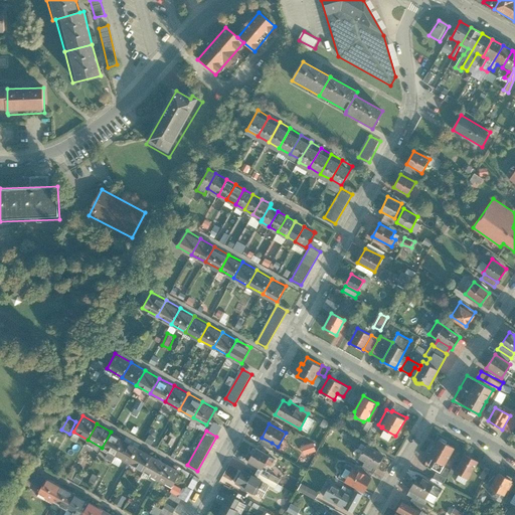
[(111,432),(102,448),(116,456),(125,440),(111,432)]
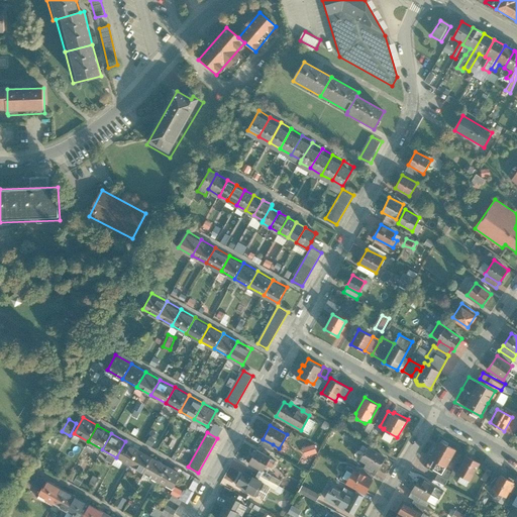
[(139,449),(125,441),(116,457),(130,464),(139,449)]
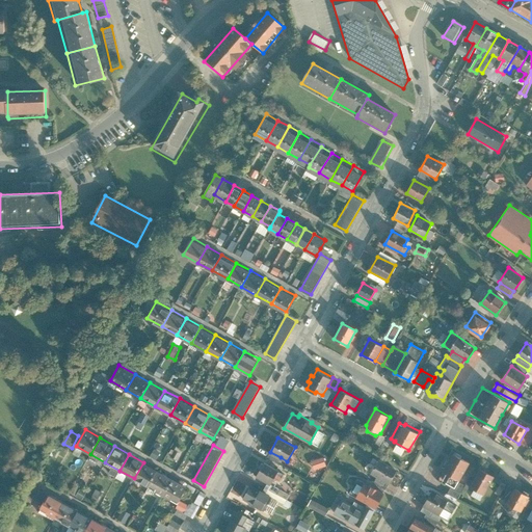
[(454,487),(469,462),(453,454),(443,472),(450,475),(446,482),(454,487)]
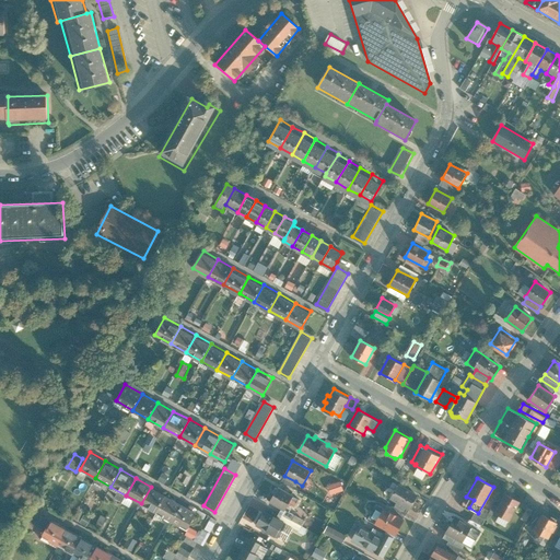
[(334,494),(346,490),(341,480),(329,485),(334,494)]
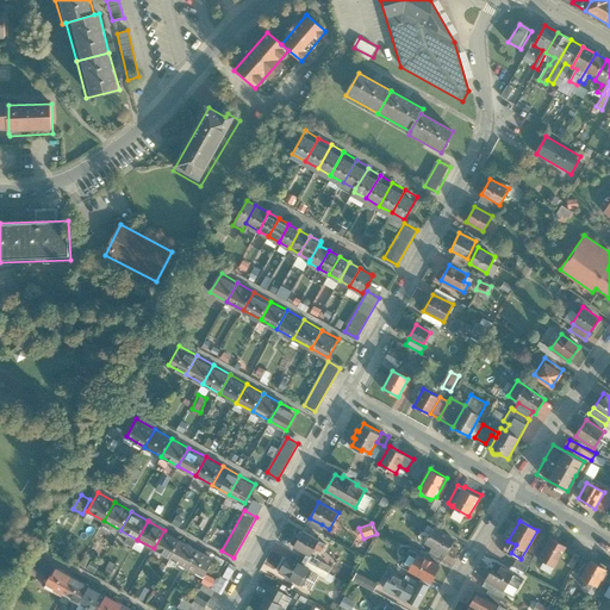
[(434,546),(447,554),(456,539),(435,527),(431,533),(428,530),(423,530),(421,535),(421,539),(434,546)]
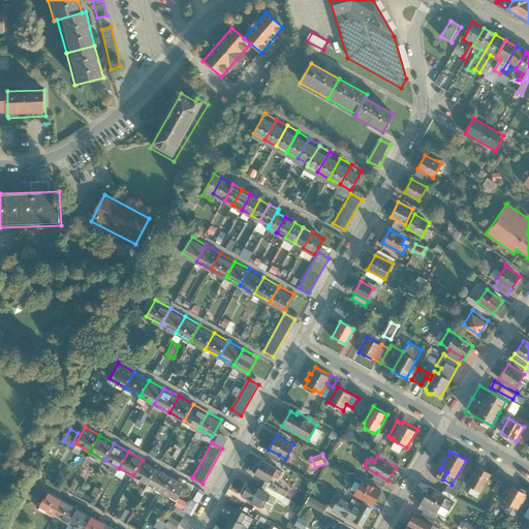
[(143,460),(133,475),(148,484),(157,468),(143,460)]
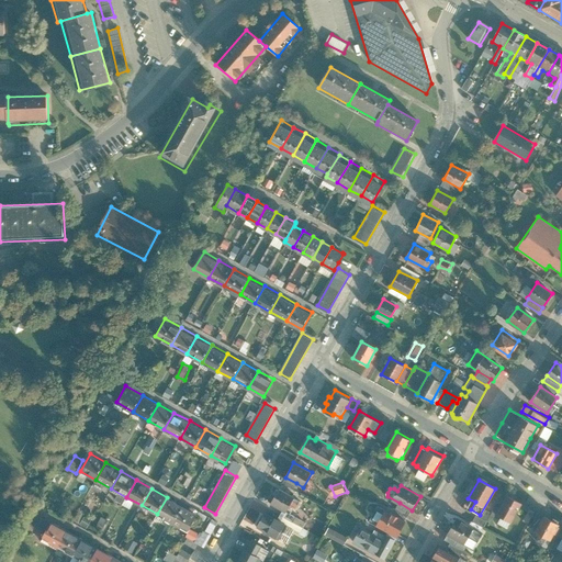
[(279,489),(270,503),(287,513),(295,497),(279,489)]
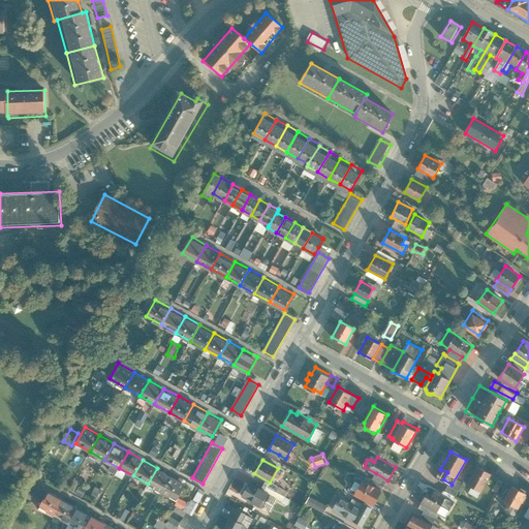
[(466,484),(480,492),(491,473),(476,465),(466,484)]
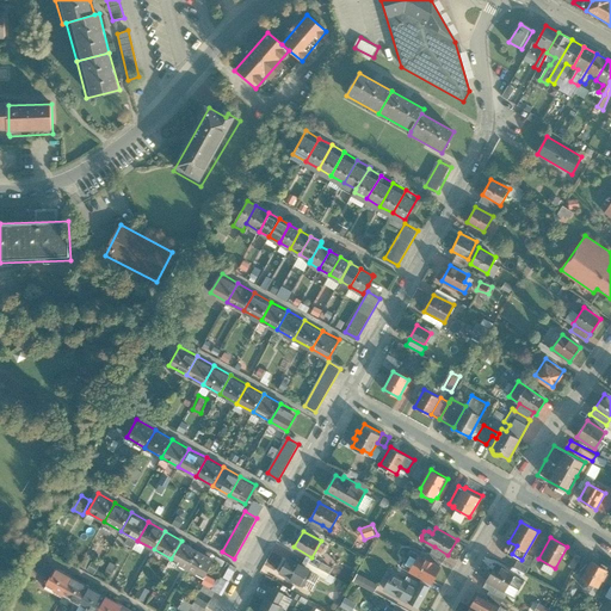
[(198,550),(181,541),(171,559),(187,568),(198,550)]
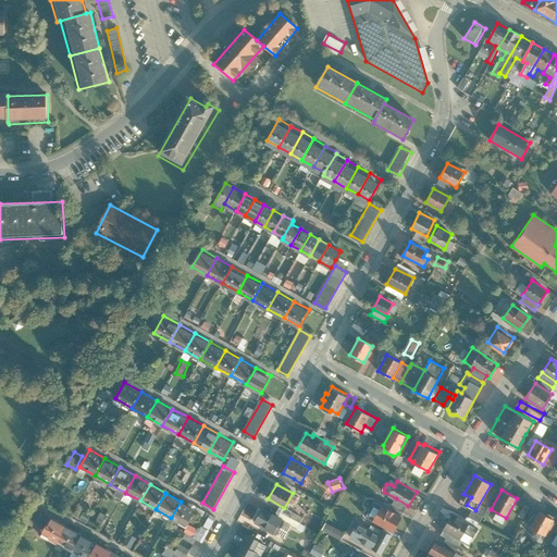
[(374,498),(364,516),(395,532),(405,515),(374,498)]
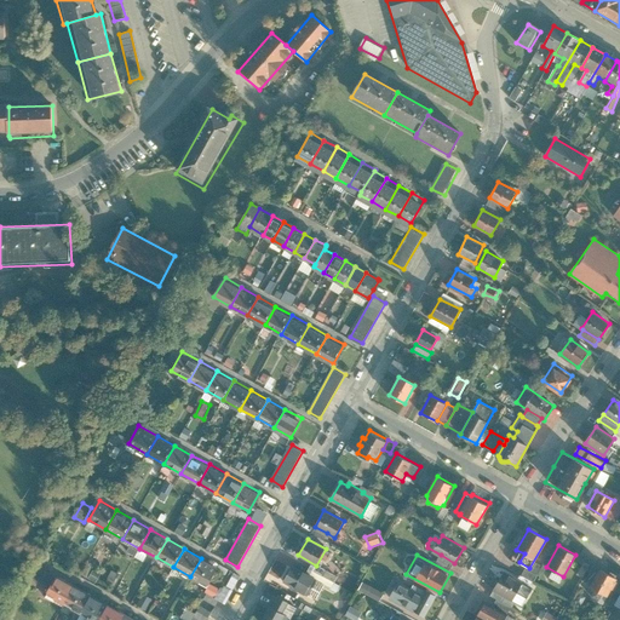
[(454,563),(441,555),(437,562),(451,569),(454,563)]
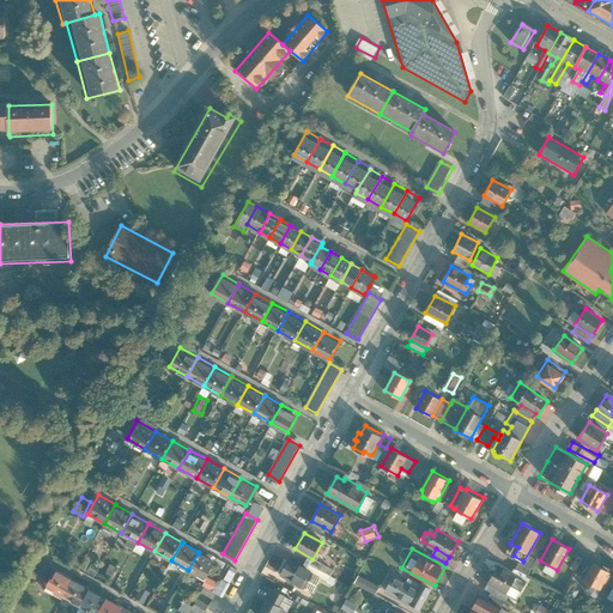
[(199,552),(188,570),(205,580),(216,562),(199,552)]
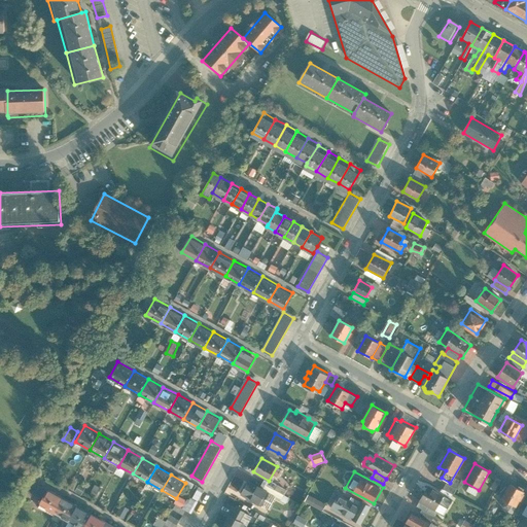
[(249,480),(241,494),(261,505),(270,492),(249,480)]
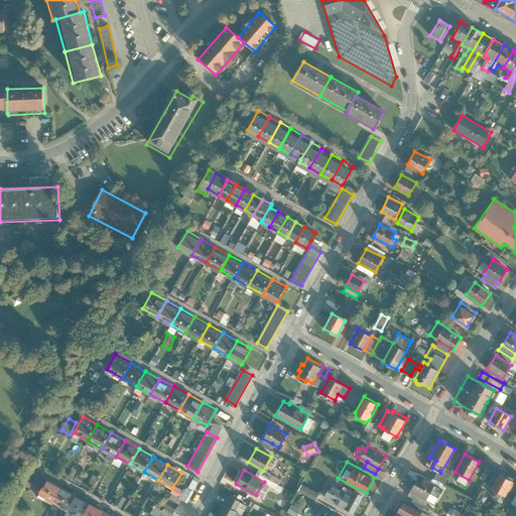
[(488,482),(493,484),(499,474),(494,471),(488,482)]
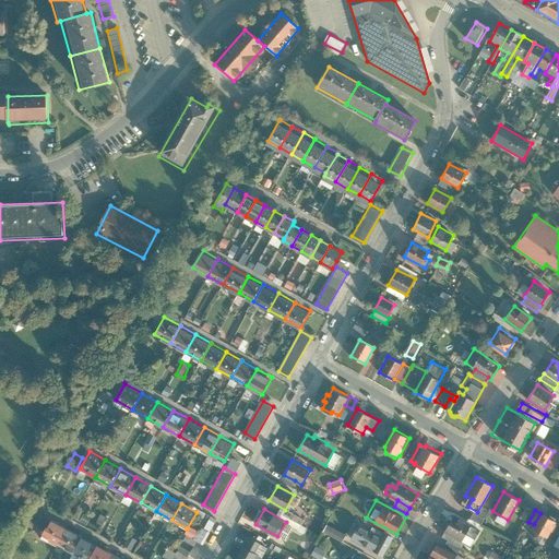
[(484,518),(474,512),(470,519),(480,524),(484,518)]
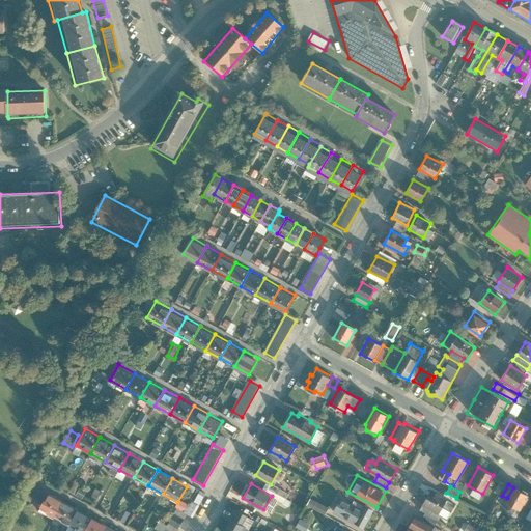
[(507,498),(505,502),(509,504),(506,510),(512,513),(516,508),(521,510),(524,504),(526,505),(530,498),(528,497),(529,495),(513,487),(507,498)]
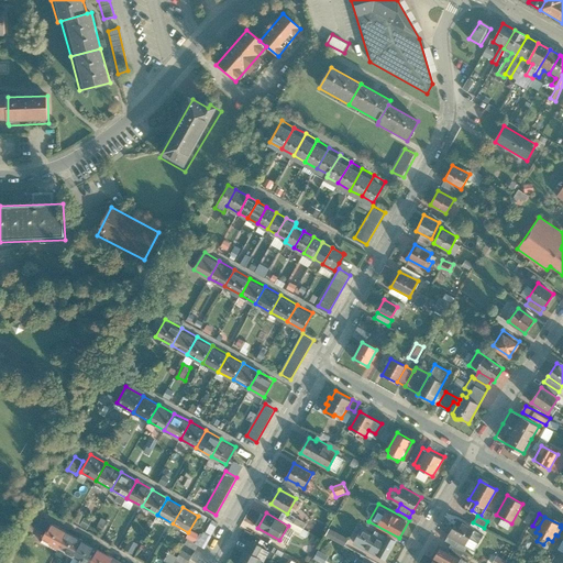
[(484,533),(456,519),(446,536),(459,542),(464,545),(468,538),(478,543),(484,533)]
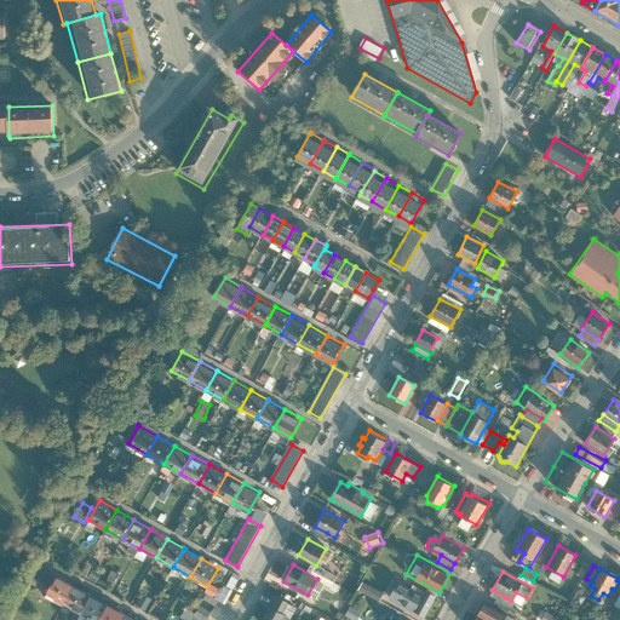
[(57,575),(47,593),(63,603),(74,585),(57,575)]
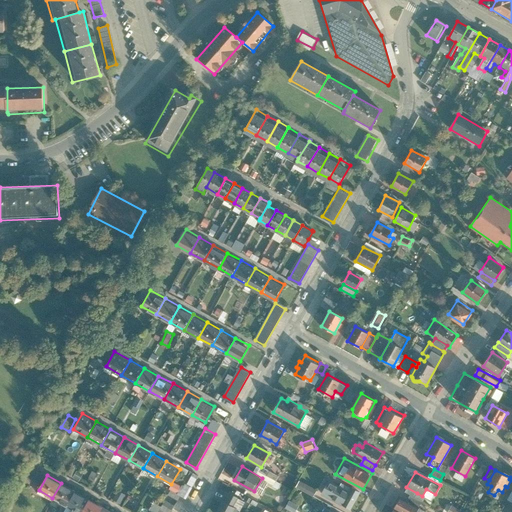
[(330,479),(322,493),(351,509),(361,493),(353,488),(351,491),(330,479)]
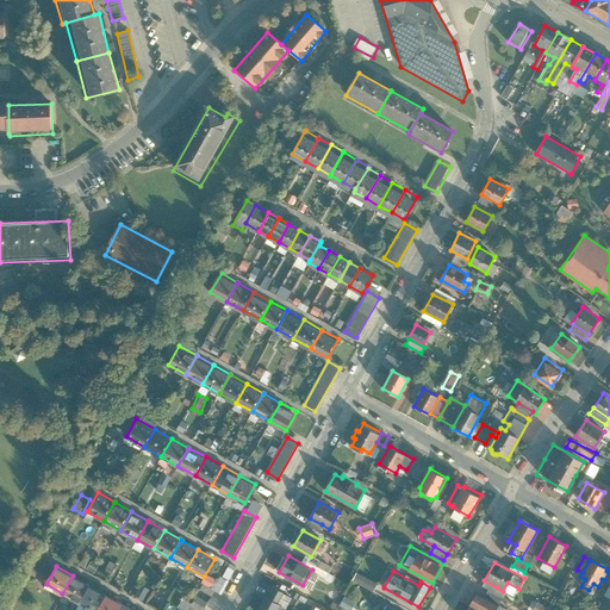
[(358,572),(354,580),(377,590),(380,582),(358,572)]
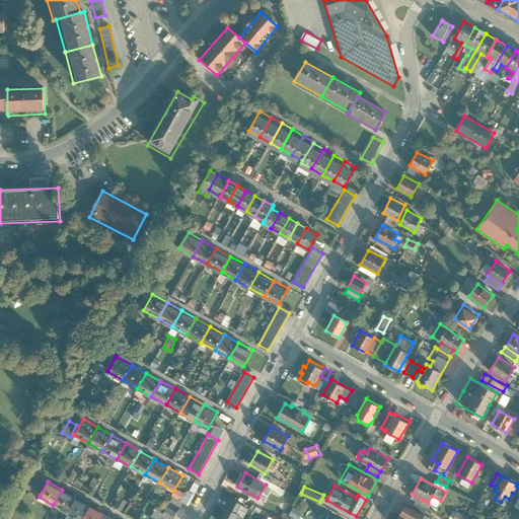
[(77,498),(62,490),(53,505),(68,513),(77,498)]
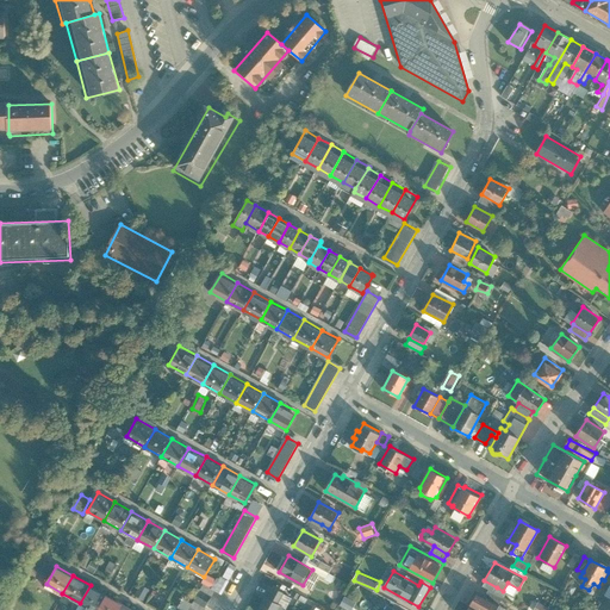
[(497,587),(484,580),(481,585),(489,589),(493,592),(497,587)]
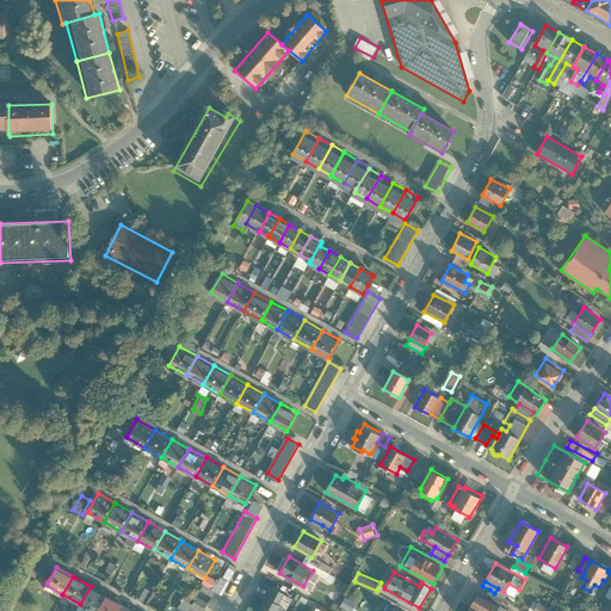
[(204,610),(216,591),(204,585),(189,610),(204,610)]
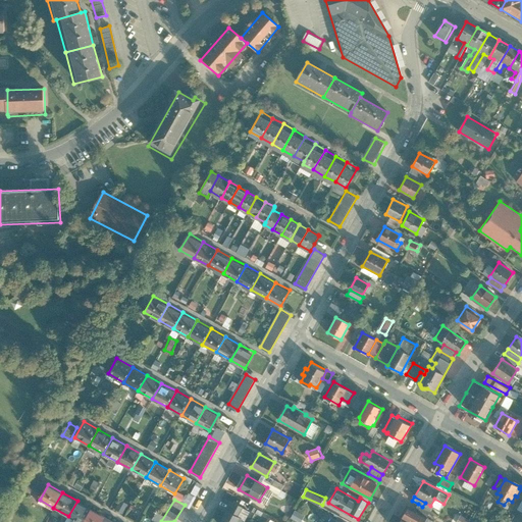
[(77,501),(68,516),(77,521),(84,521),(92,509),(77,501)]
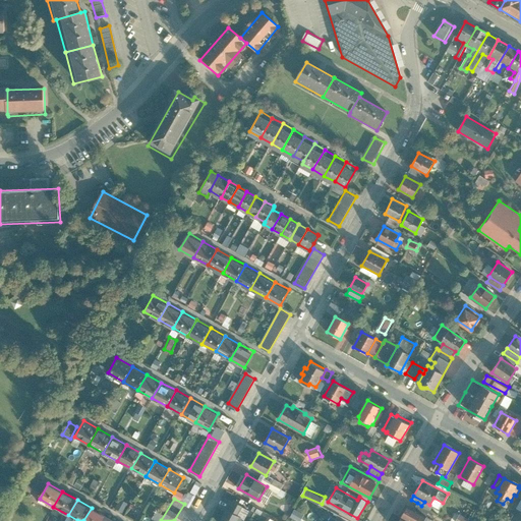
[(234,502),(230,510),(228,509),(220,520),(237,520),(240,516),(238,515),(243,507),(234,502)]
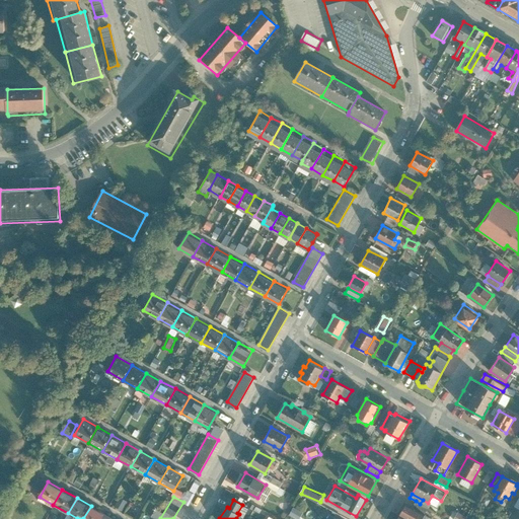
[(412,507),(425,514),(429,508),(420,504),(416,501),(412,507)]
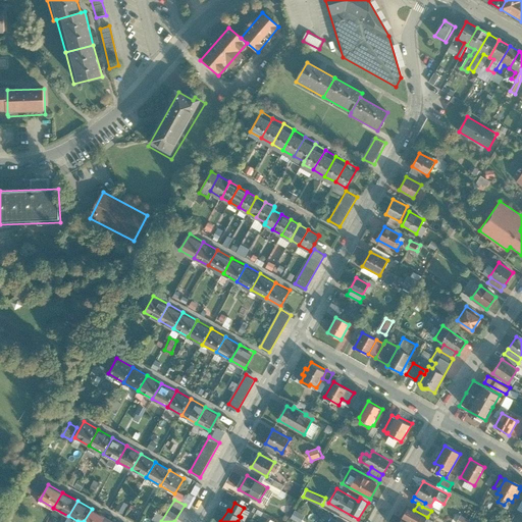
[(408,506),(401,518),(409,521),(424,521),(427,517),(414,510),(408,506)]
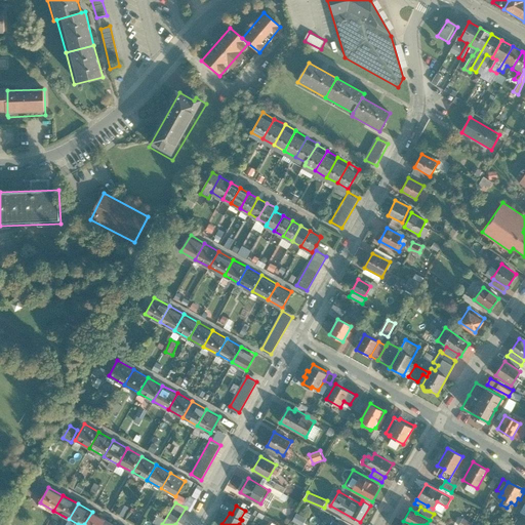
[(92,512),(84,524),(103,524),(107,519),(92,512)]
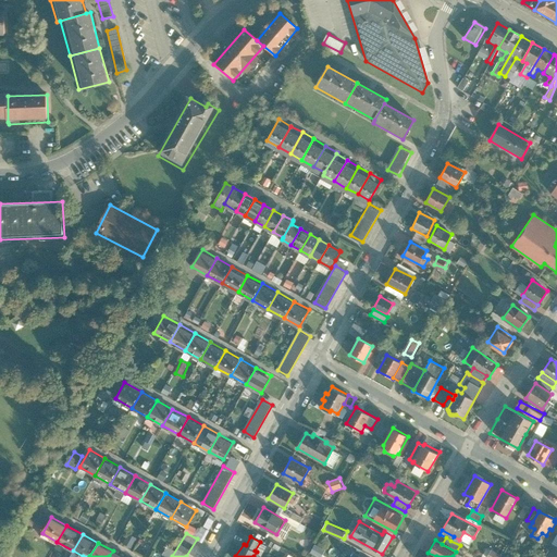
[(317,544),(312,553),(321,556),(322,556),(326,549),(317,544)]
